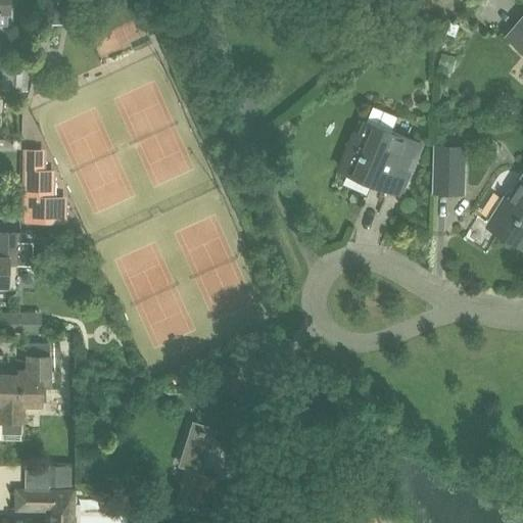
[(0,0),(0,22),(6,24),(6,9),(10,9),(9,0),(0,0)]
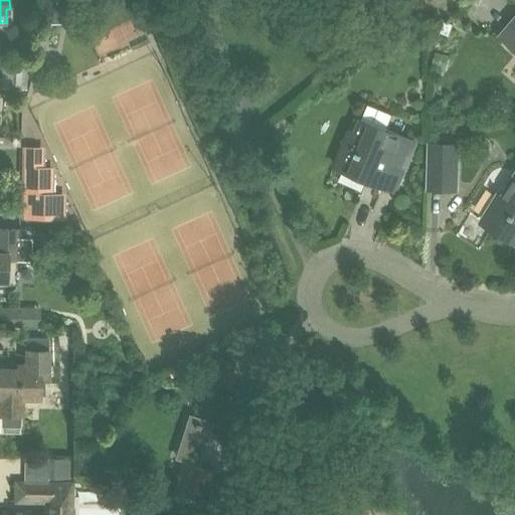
[(43,0),(39,20),(59,24),(64,0),(43,0)]
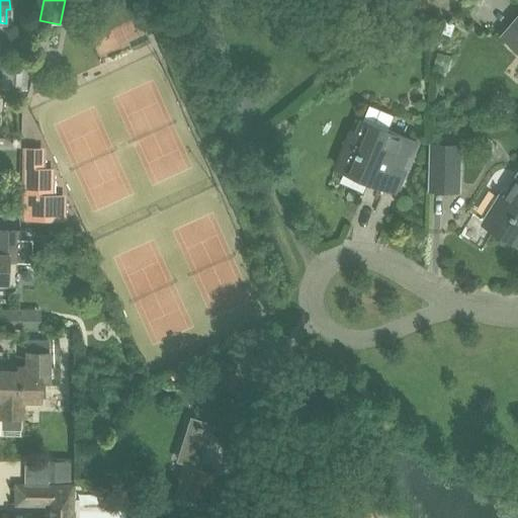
[(517,17),(504,34),(517,47),(517,48),(517,17)]
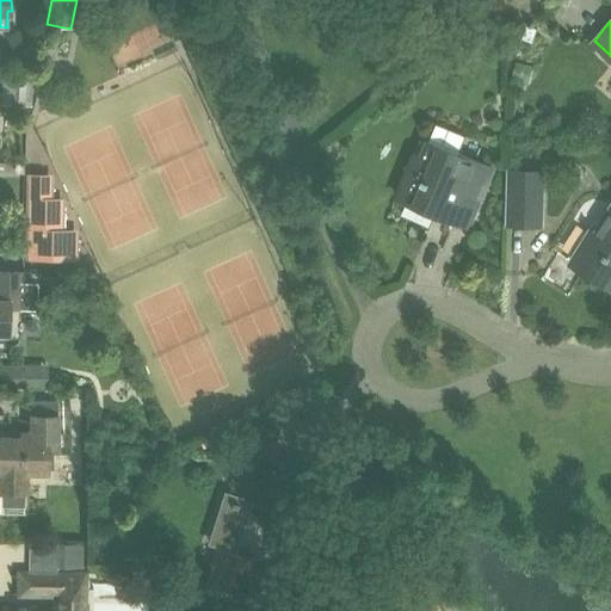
[(1,103),(31,104),(32,74),(2,73),(1,103)]
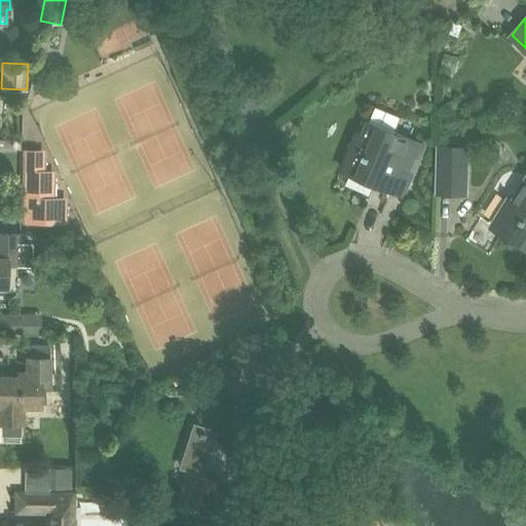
[(102,221),(145,204),(110,114),(67,130),(102,221)]
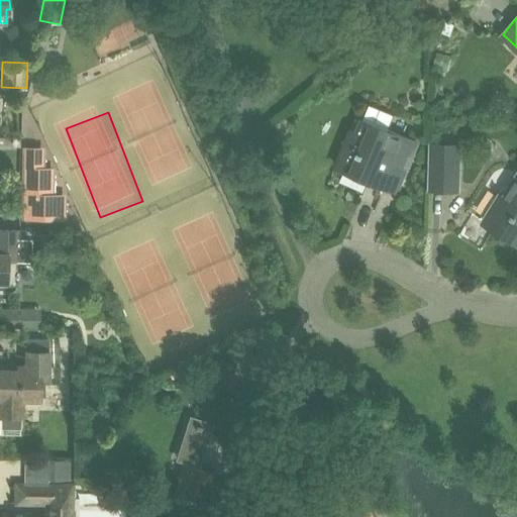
[(386,187),(406,138),(363,120),(357,133),(351,131),(337,167),(386,187)]
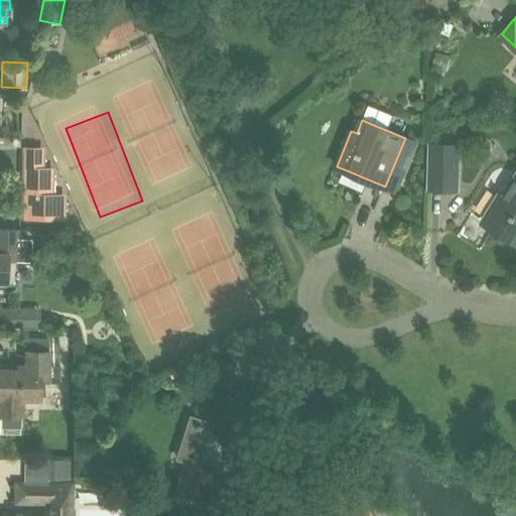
[(462,191),(463,143),(429,141),(427,190),(462,191)]
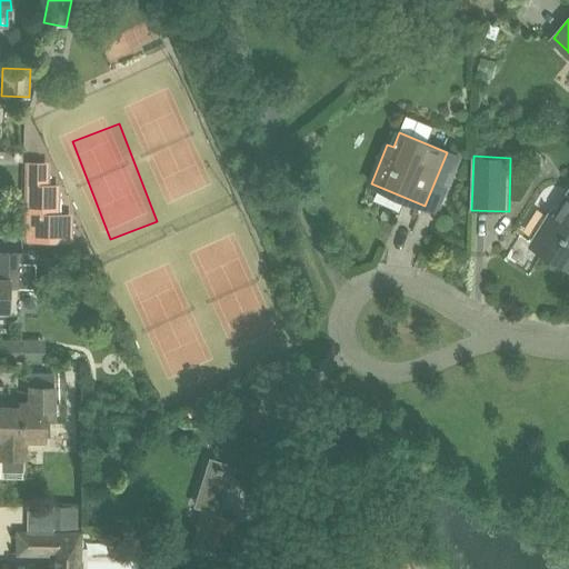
[(68,237),(69,217),(56,217),(57,188),(45,188),(46,165),(30,165),(29,236),(68,237)]
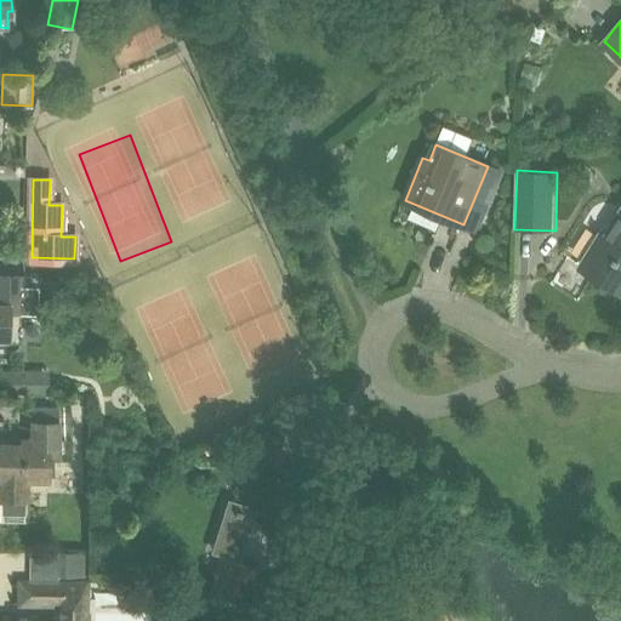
[(620,290),(620,212),(605,238),(602,235),(582,266),(620,290)]
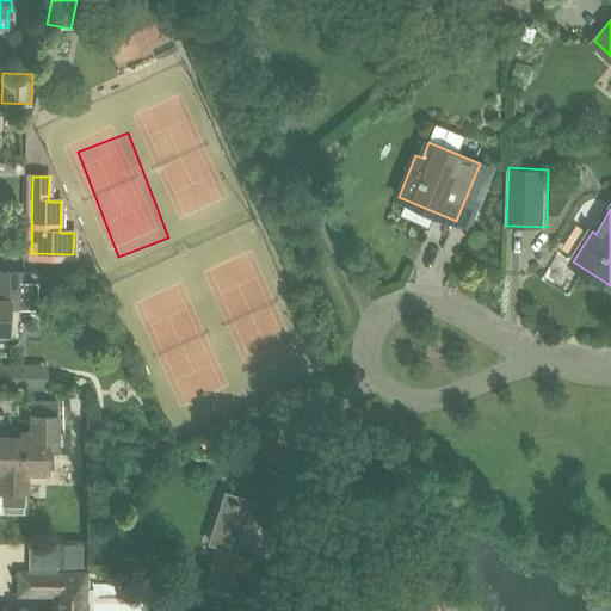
[(37,308),(38,281),(24,281),(24,272),(0,271),(0,331),(11,332),(11,308),(37,308)]
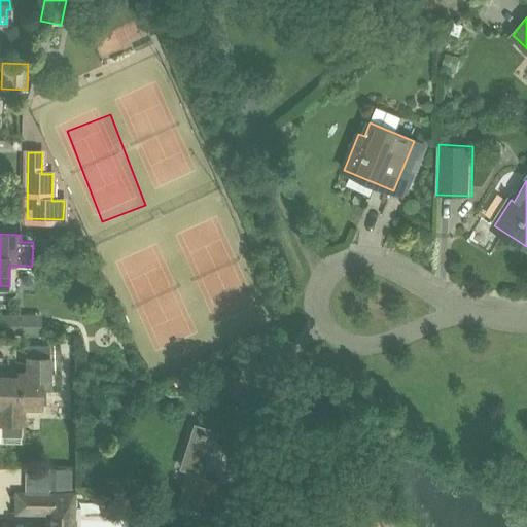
[(0,334),(40,335),(40,318),(0,317),(0,334)]
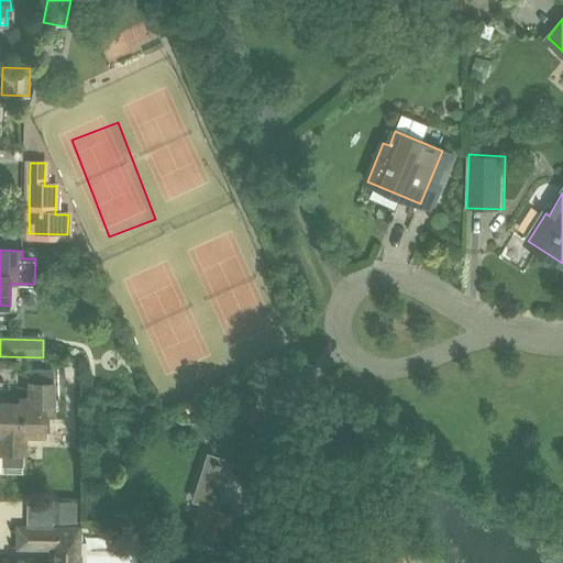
[(59,398),(52,398),(52,366),(28,367),(29,379),(29,396),(21,396),(21,401),(0,401),(0,432),(1,433),(1,451),(2,451),(2,462),(22,462),(22,451),(25,451),(25,432),(44,432),(44,410),(57,410),(58,410),(59,409),(59,408),(59,407),(59,398)]
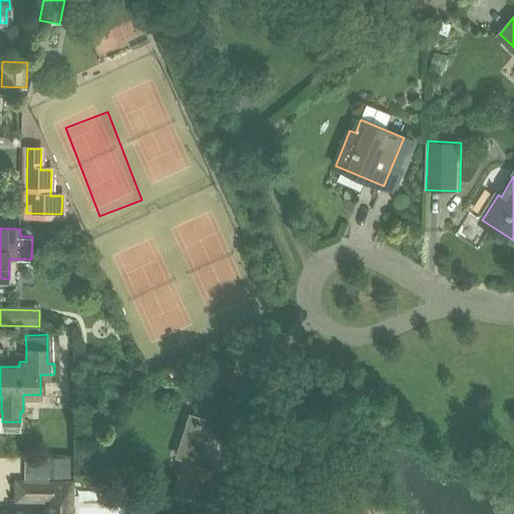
[(211,468),(198,464),(210,426),(191,420),(179,458),(185,460),(172,502),(198,510),(211,468)]
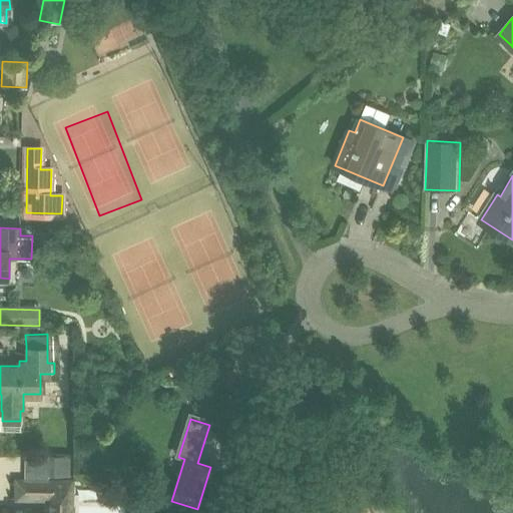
[(10,436),(28,437),(28,424),(10,424),(10,436)]
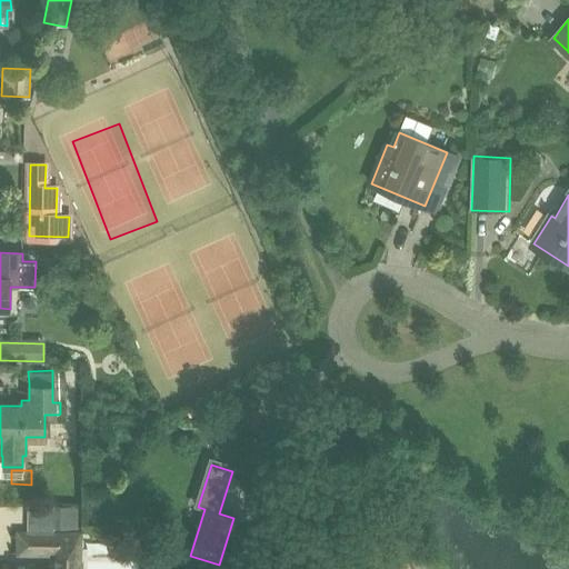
[(55,553),(53,567),(6,566),(5,568),(79,568),(80,565),(79,565),(79,533),(19,533),(19,553),(55,553)]
